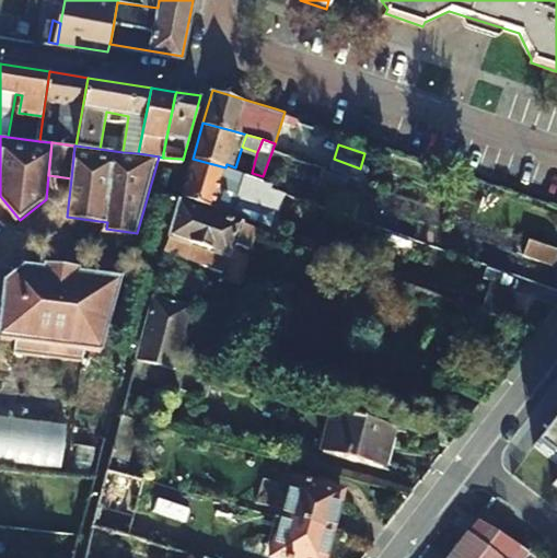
[(346,167),(312,157),(308,171),(341,182),(346,167)]
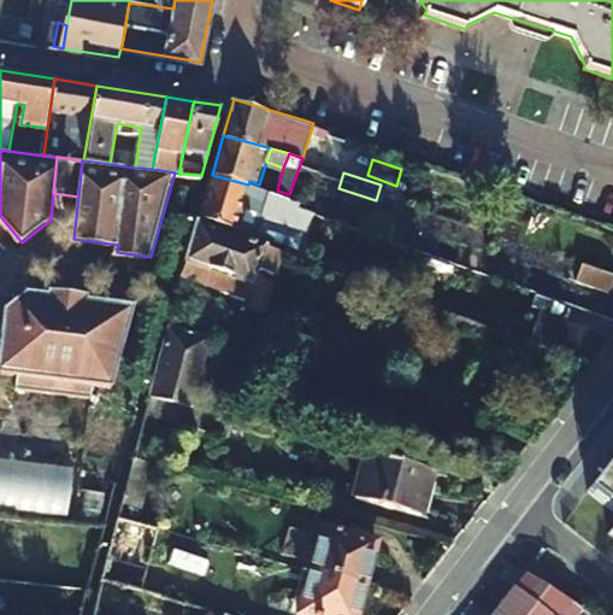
[(248,185),(212,175),(201,215),(255,234),(267,191),(248,185)]
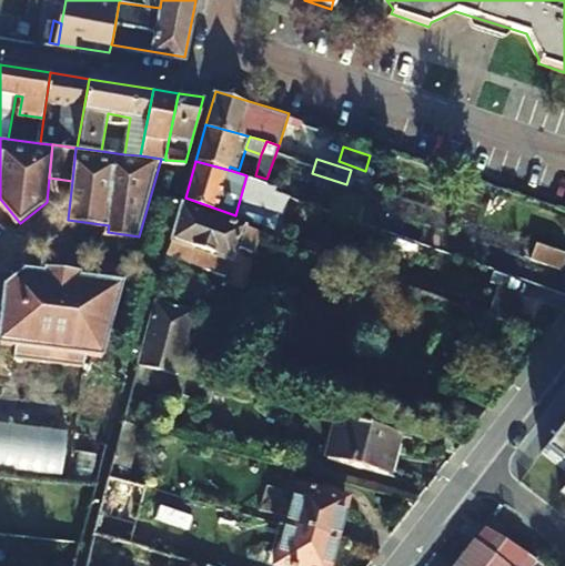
[(234,222),(183,204),(173,239),(235,259),(244,239),(258,242),(261,232),(234,222)]
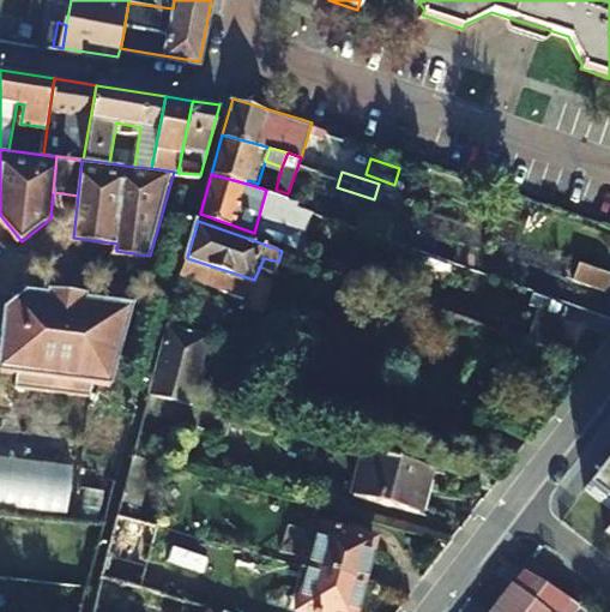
[(609,261),(584,252),(578,271),(609,282),(609,261)]
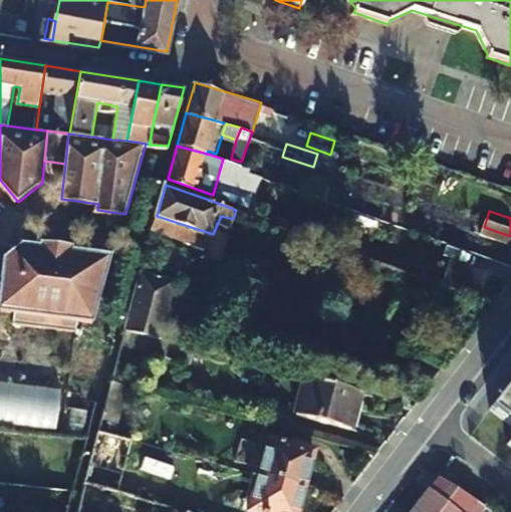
[(72,255),(73,249),(74,244),(42,239),(41,245),(40,250),(72,255)]
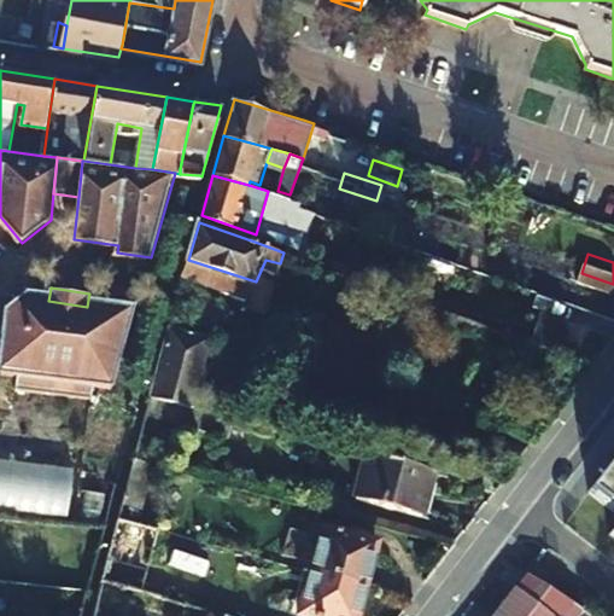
[(48,301),(50,295),(25,291),(5,308),(0,336),(0,375),(15,377),(13,389),(91,399),(93,387),(111,388),(135,306),(88,300),(87,307),(48,301)]
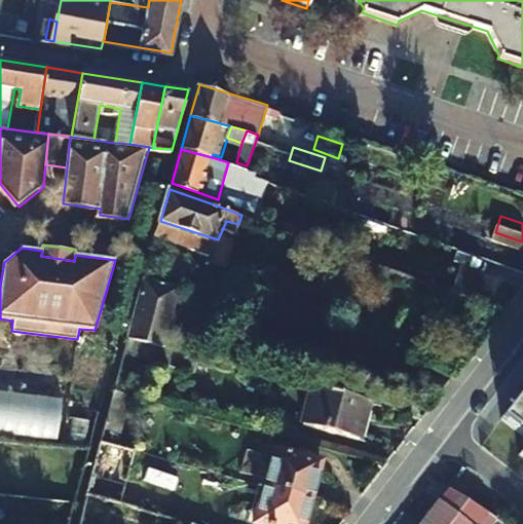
[(455,284),(454,289),(507,307),(510,303),(522,289),(522,286),(461,265),(455,284)]
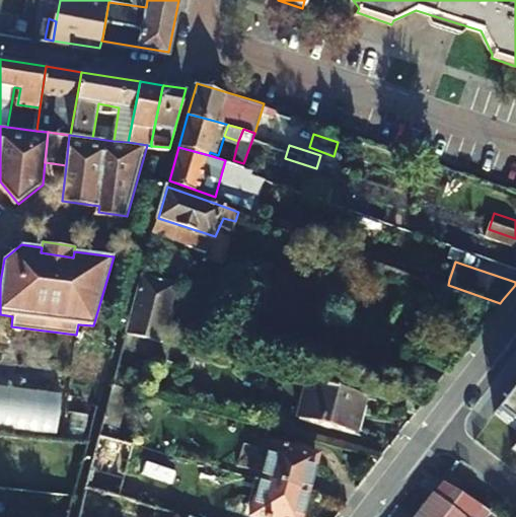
[(135,333),(161,340),(176,283),(143,273),(128,330),(131,331),(135,333)]
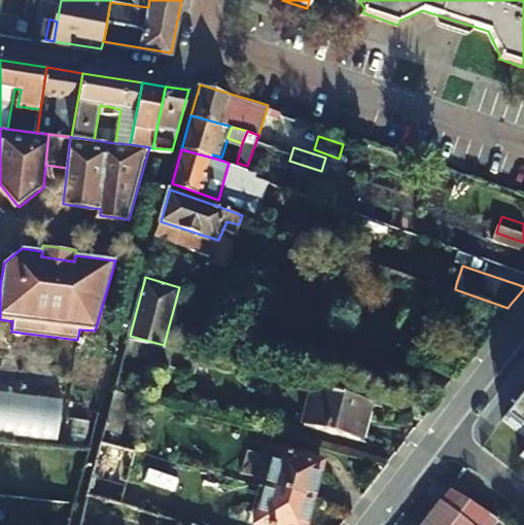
[(201,355),(198,354),(164,345),(137,338),(133,337),(130,336),(126,350),(197,369),(201,355)]
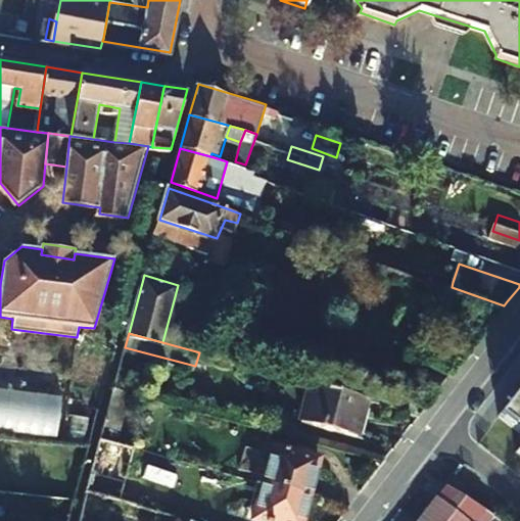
[(369,398),(308,381),(298,418),(360,434),(369,398)]
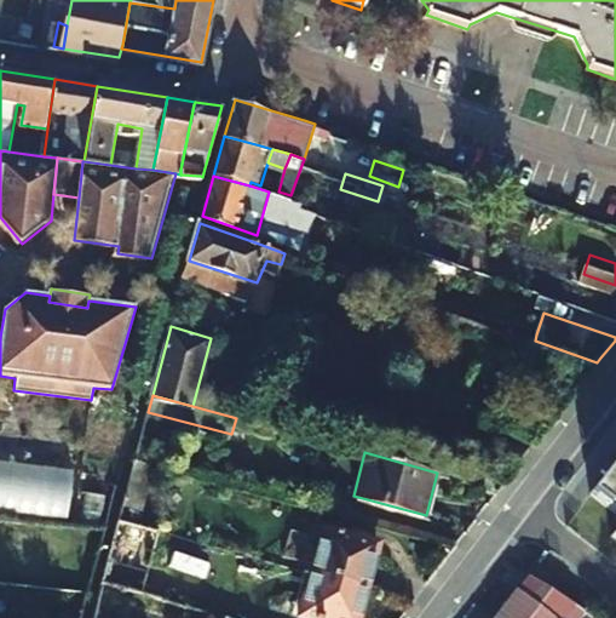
[(136,458),(122,503),(144,508),(156,463),(144,461),(136,458)]
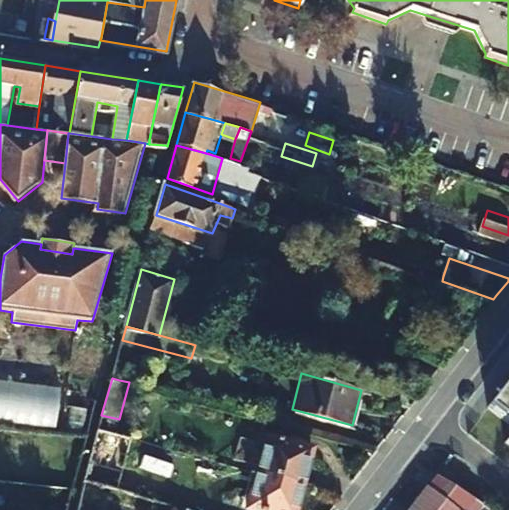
[(508,381),(490,406),(508,421),(508,440),(507,442),(508,443),(508,381)]
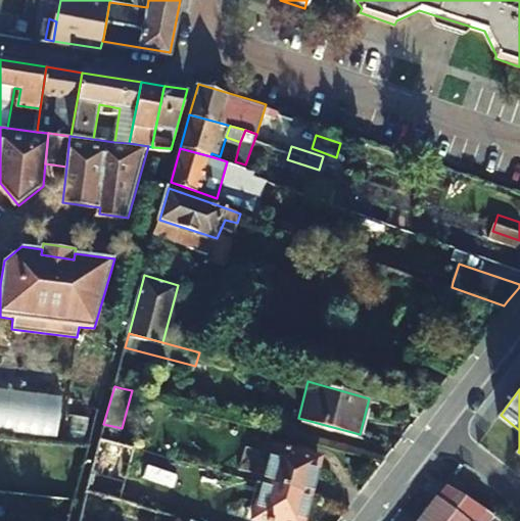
[(100,436),(85,488),(93,491),(122,500),(136,446),(107,438),(101,437),(100,436)]
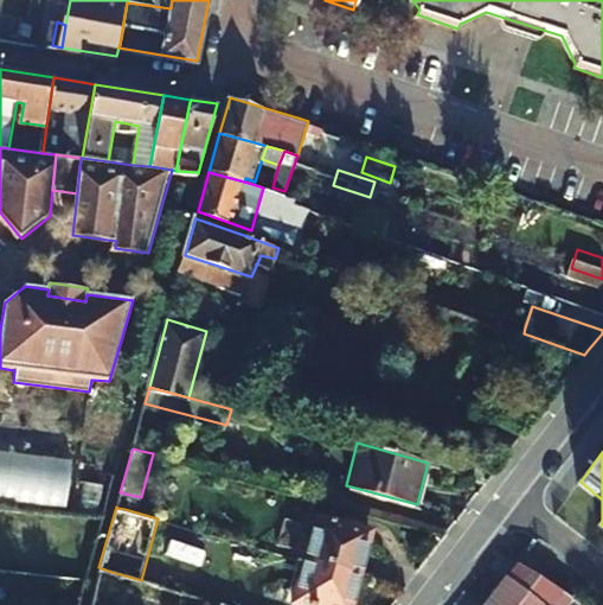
[(300,558),(360,574),(373,528),(319,513),(313,534),(307,532),(300,558)]
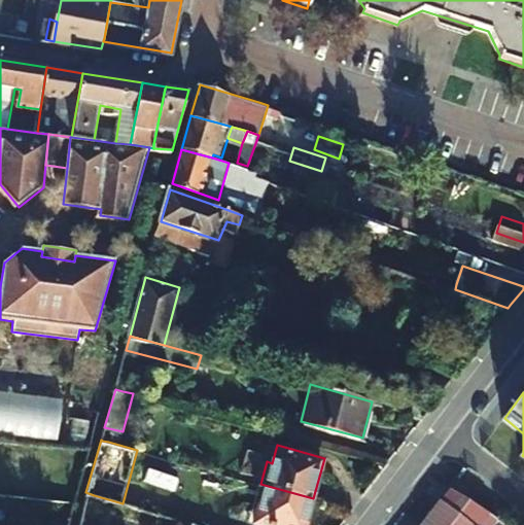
[(306,524),(313,498),(260,484),(255,503),(259,505),(255,522),(267,524),(306,524)]
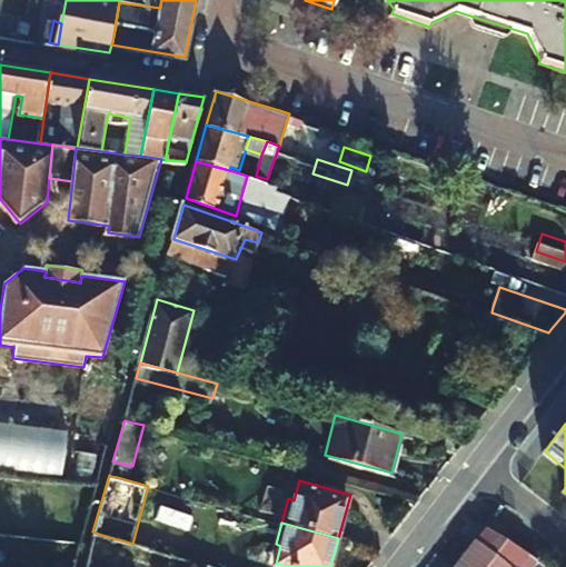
[(517,566),(529,551),(488,526),(477,539),(476,539),(455,566),(517,566)]
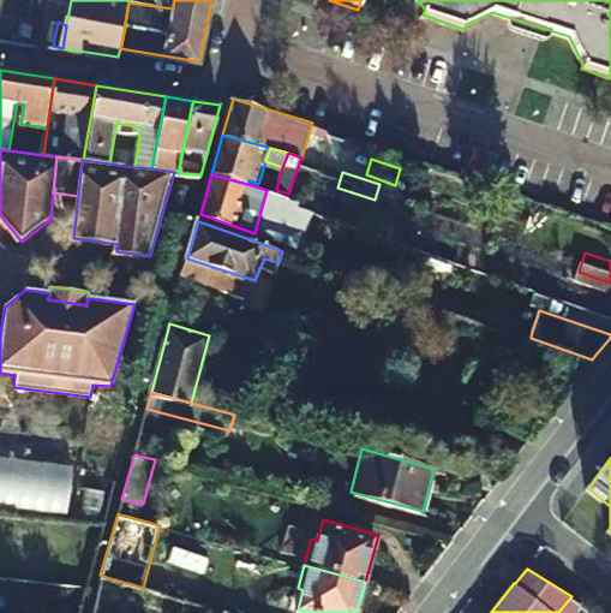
[(0,601),(65,608),(67,581),(0,573),(0,601)]
